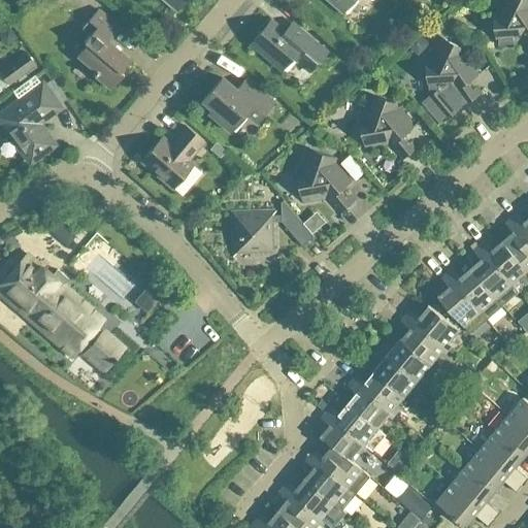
[(162,0),(174,10),(183,0),(162,0)]
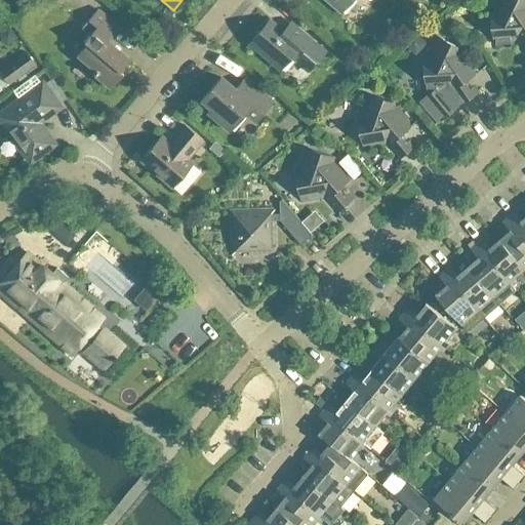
[(327,0),(341,12),(351,0),(327,0)]
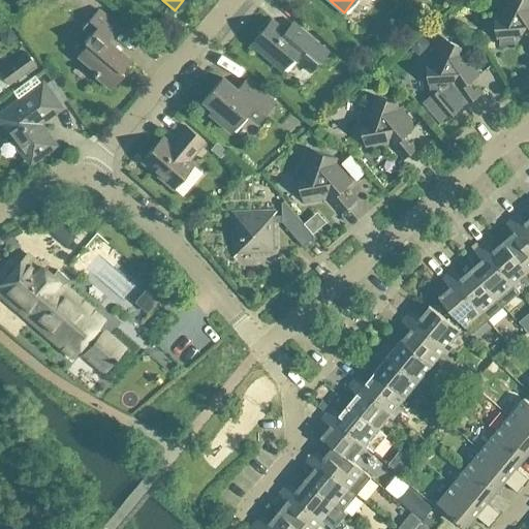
[(528,0),(502,0),(498,9),(495,10),(497,44),(520,42),(528,55),(528,0)]
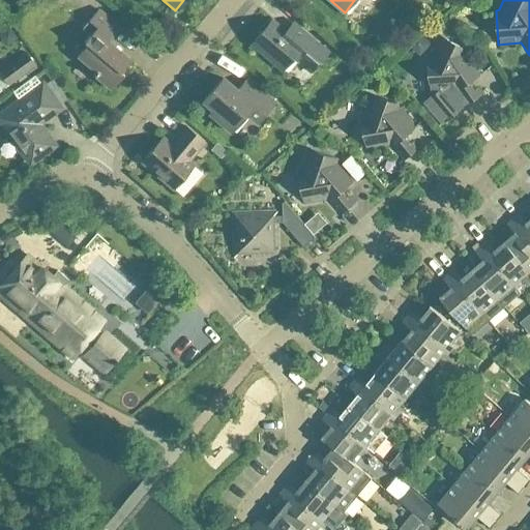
[(130,60),(108,40),(120,27),(98,9),(82,28),(90,35),(84,41),(87,45),(78,56),(96,71),(93,75),(111,89),(124,74),(121,71),(130,60)]
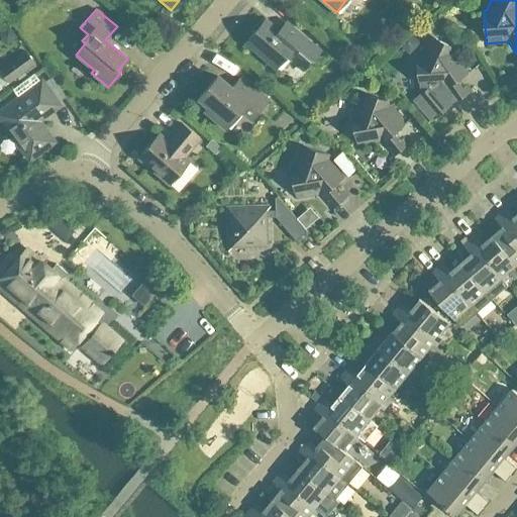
[(320,49),(293,27),(286,21),(278,31),(265,20),(246,42),(276,68),(286,56),(303,70),(320,49)]
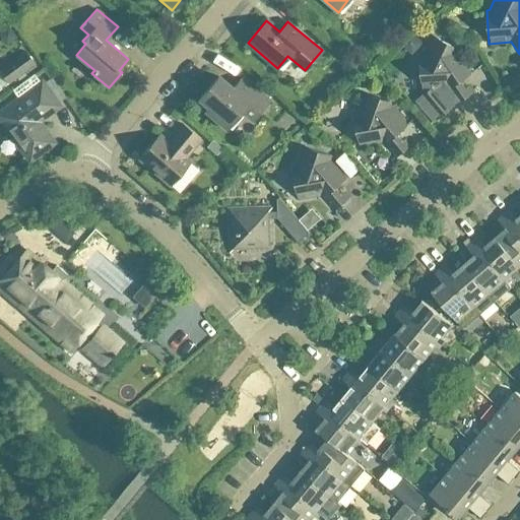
[(474,71),(462,53),(463,50),(433,36),(424,56),(419,56),(421,89),(425,89),(425,91),(415,100),(414,100),(413,101),(433,123),(434,122),(434,121),(436,119),(438,121),(456,105),(475,91),(471,84),(465,88),(459,79),(471,71),(472,73),(474,71)]
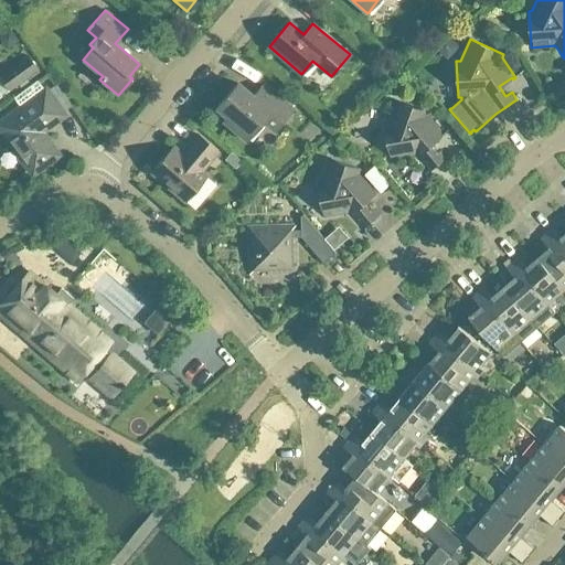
[(0,77),(9,91),(38,70),(28,55),(0,75),(0,77)]
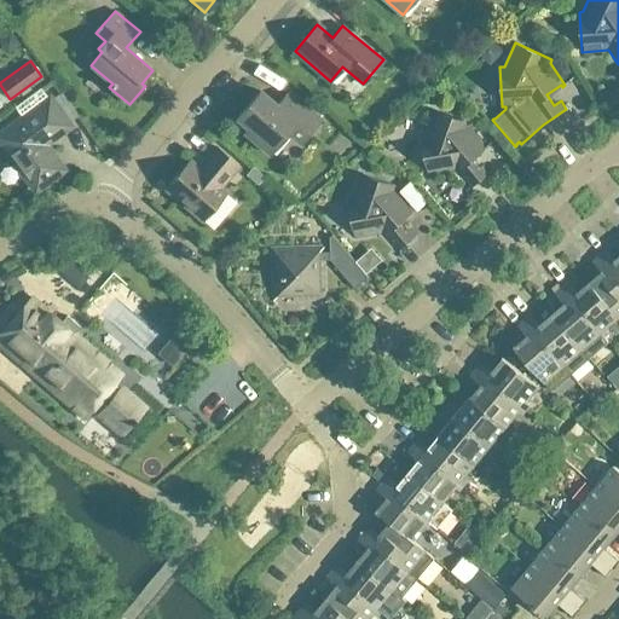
[(42,144),(69,125),(69,123),(79,116),(62,92),(50,102),(40,88),(15,108),(21,115),(0,129),(3,134),(0,136),(0,139),(36,187),(62,169),(42,144)]
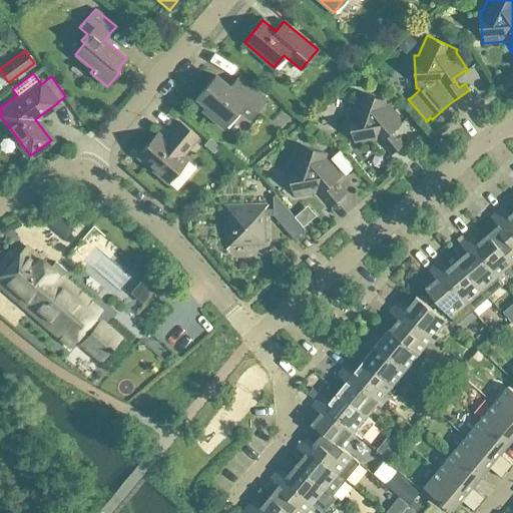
[(249,119),(267,98),(239,75),(229,87),(215,75),(196,98),(205,106),(202,109),(223,127),(238,110),(249,119)]
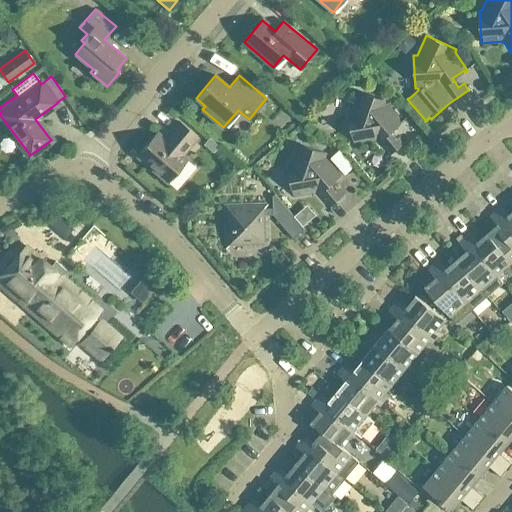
[(404,122),(389,105),(390,102),(359,91),(352,112),(348,112),(354,145),(376,140),(389,156),(407,141),(402,135),(397,139),(390,131),(401,122),(402,123),(404,122)]
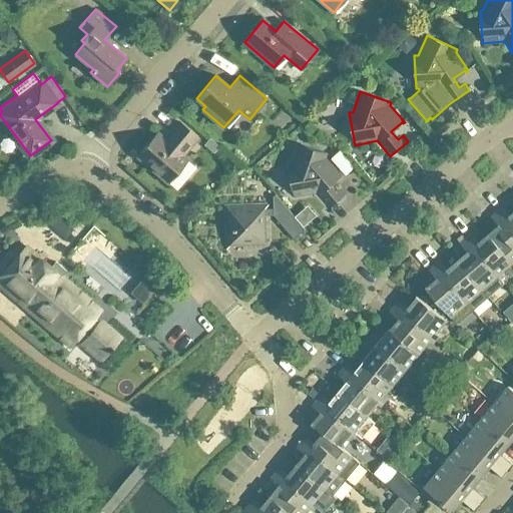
[(182,156),(198,138),(178,121),(164,138),(158,132),(137,157),(167,183),(187,160),(182,156)]
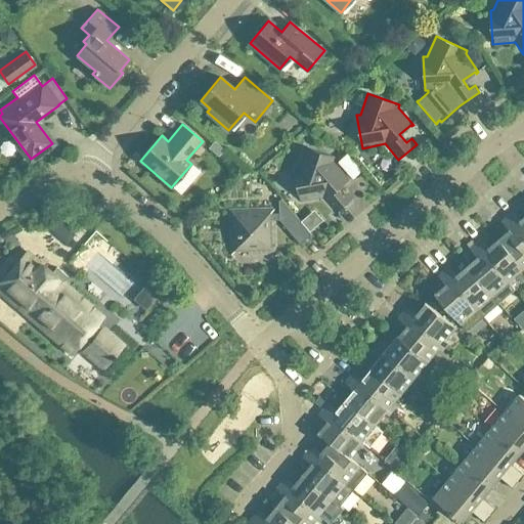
[(215,140),(209,147),(219,156),(225,149),(215,140)]
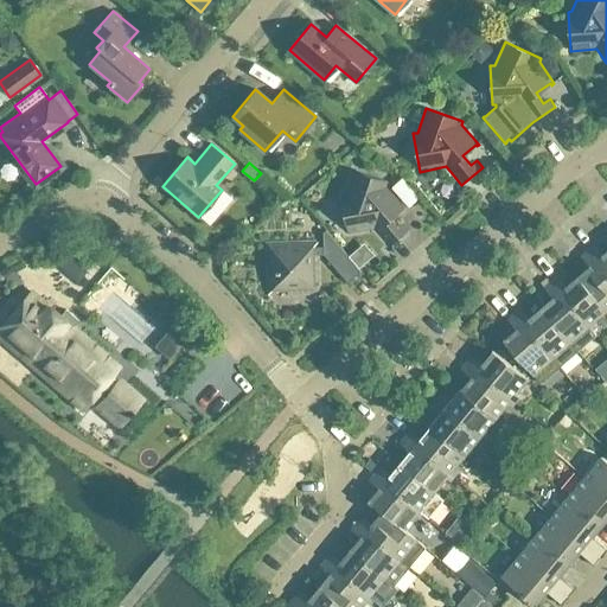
[(407,206),(389,186),(391,183),(353,170),(345,195),(340,196),(349,234),(375,229),(390,247),(410,229),(404,222),(398,228),(390,217),(403,206),(404,208),(407,206)]
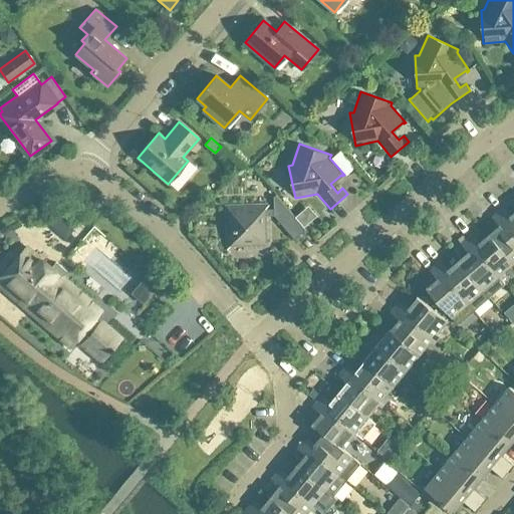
[(295,217),(276,195),(274,197),(274,216),(295,239),(306,230),(303,227),(295,217)]
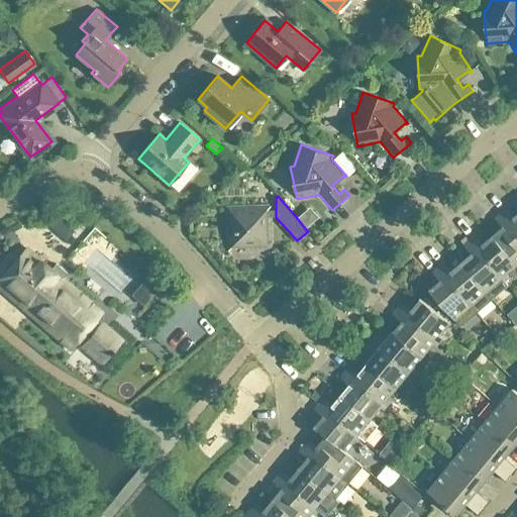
[(272,249),(271,206),(227,207),(228,250),(272,249)]
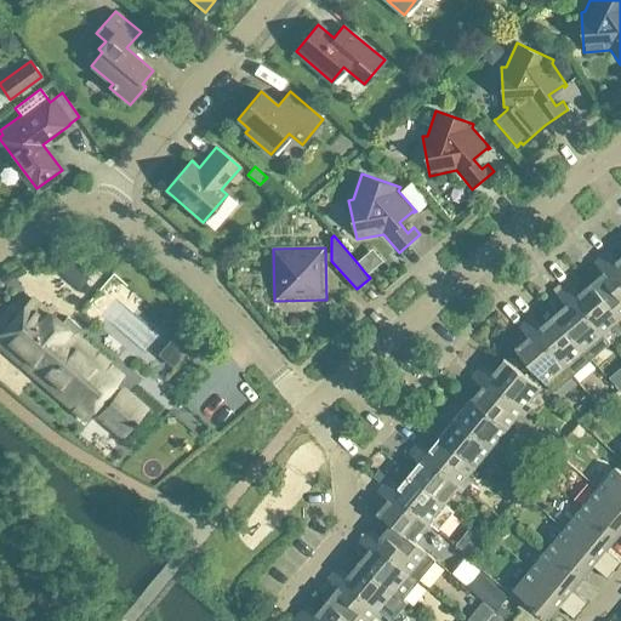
[(620,256),(616,261),(608,251),(602,257),(620,279),(620,256)]
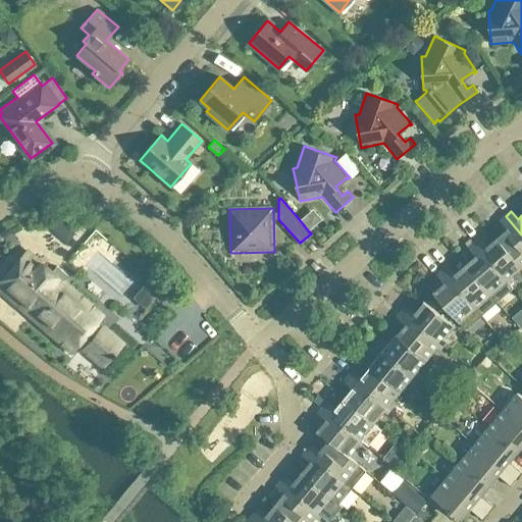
[(307,214),(300,220),(308,230),(315,224),(307,214)]
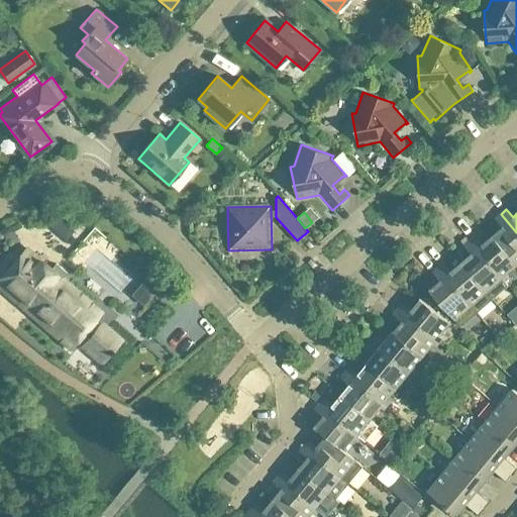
[(516,232),(501,214),(496,218),(503,226),(492,235),(516,264),(516,232)]
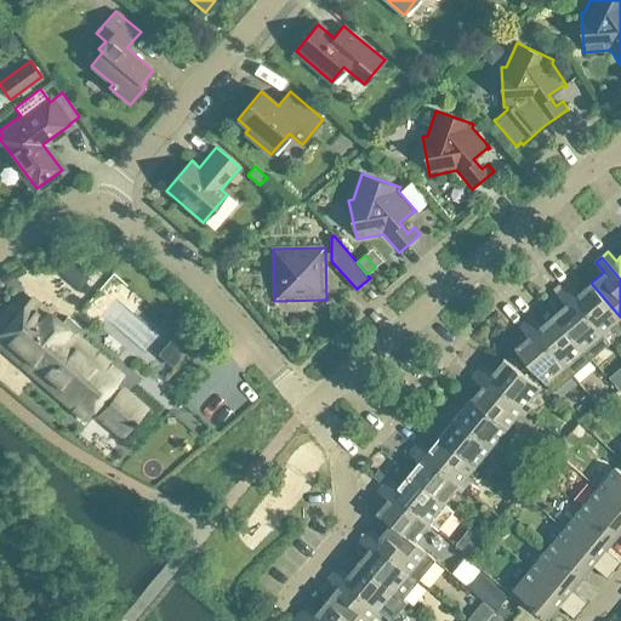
[(83,269),(72,281),(79,289),(90,275),(83,269)]
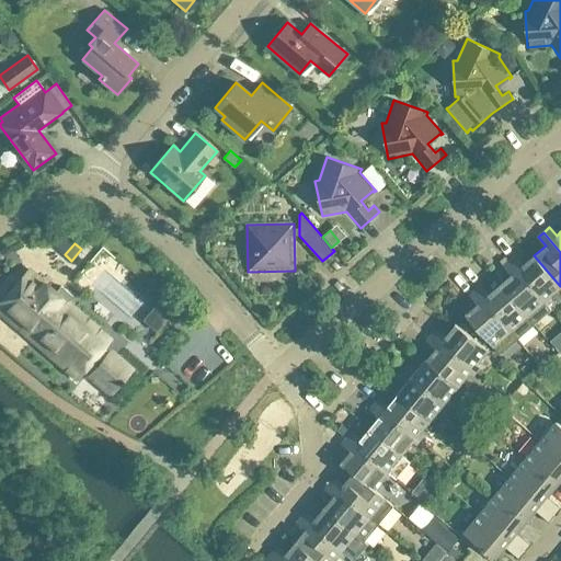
[(560,286),(534,255),(523,265),(515,256),(510,261),(525,279),(547,305),(551,301),(548,298),(560,286)]
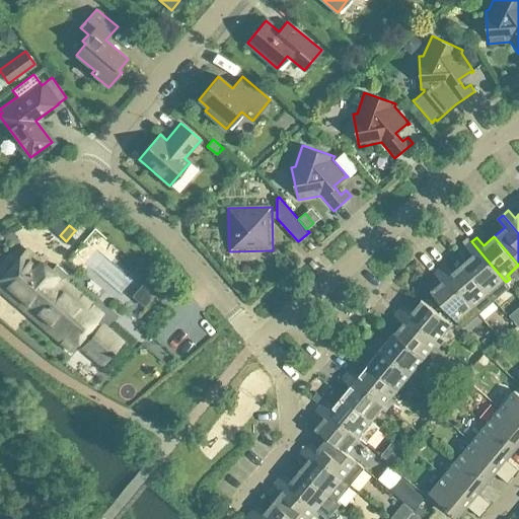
[(506,282),(486,258),(471,241),(466,246),(473,254),(462,263),(488,292),(500,282),(503,285),(506,282)]
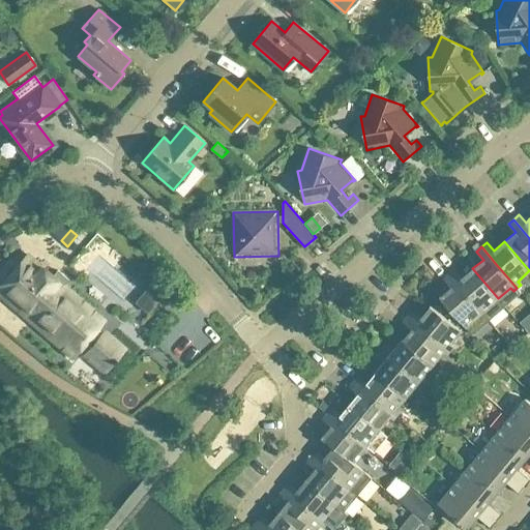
[(104,333),(97,328),(105,321),(63,286),(68,280),(58,270),(53,276),(27,255),(0,286),(0,295),(72,358),(85,344),(90,349),(89,350),(90,351),(86,357),(102,372),(108,366),(109,367),(113,363),(114,364),(117,360),(116,359),(124,350),(105,331),(104,333)]
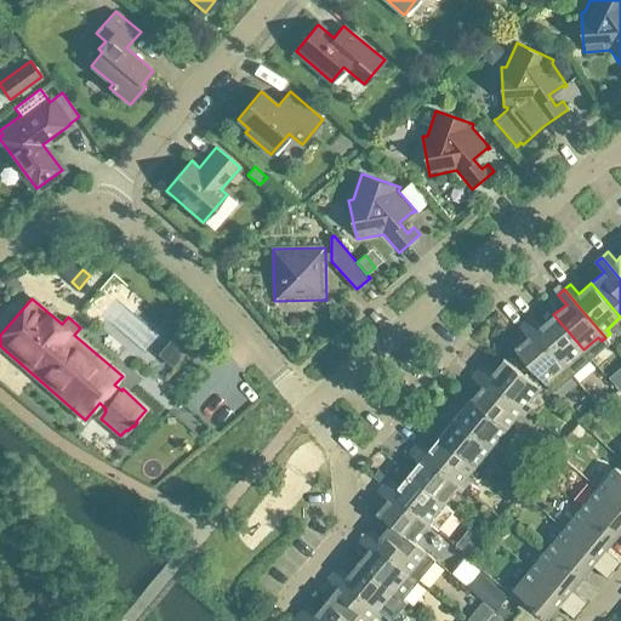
[(584,349),(553,314),(541,325),(533,315),(527,322),(573,375),(591,359),(584,351),(584,349)]
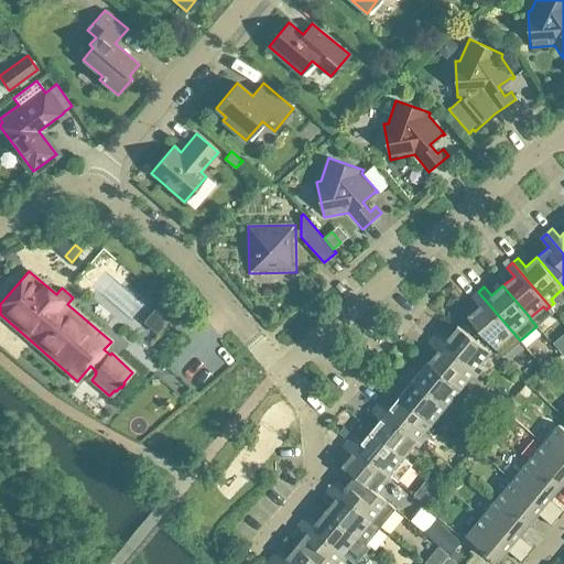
[(520,340),(478,292),(473,296),(480,305),(468,316),(496,348),(496,347),(502,356),(520,340)]
